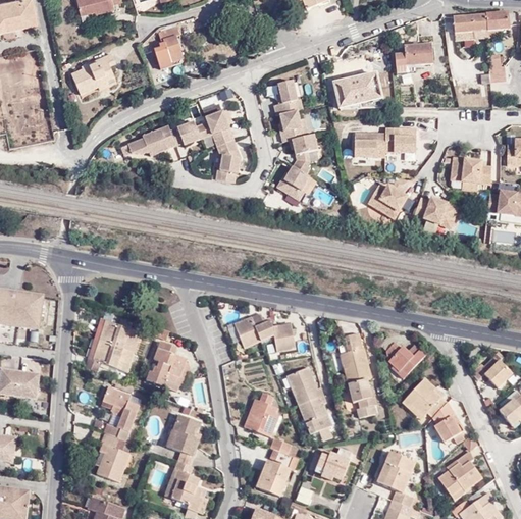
[(0,0),(0,22),(18,19),(19,24),(38,20),(34,0),(0,0)]
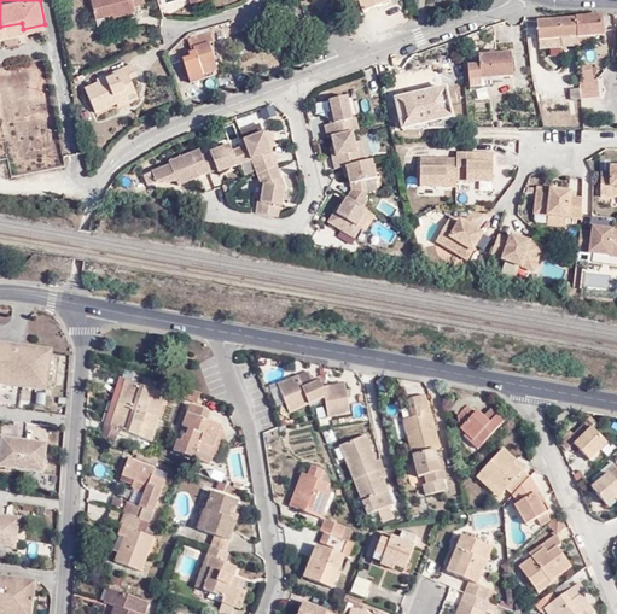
[(115,12),(137,7),(135,1),(140,0),(93,0),(97,15),(114,10),(115,12)]
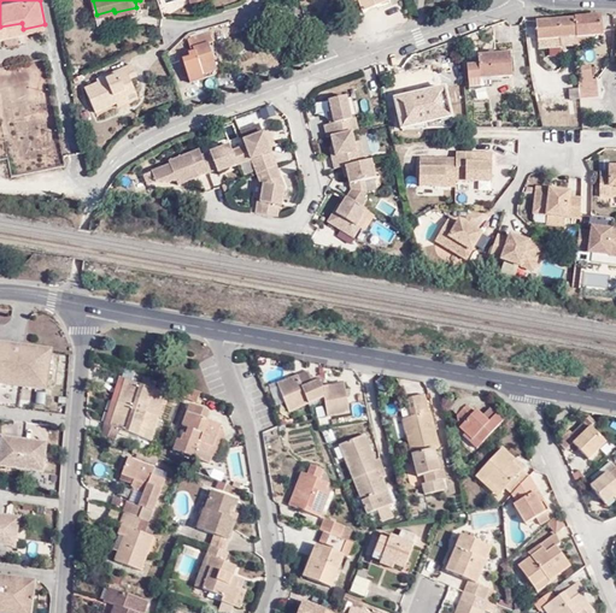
[(115,12),(113,10),(97,15),(98,22),(116,17),(115,12)]
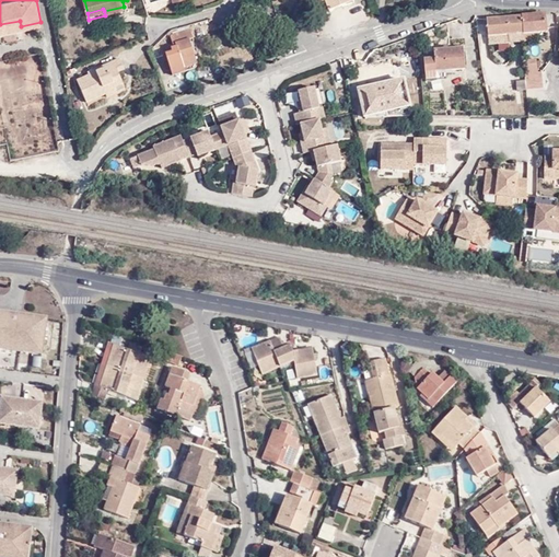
[(544,12),(521,14),(523,33),(546,31),(544,12)]
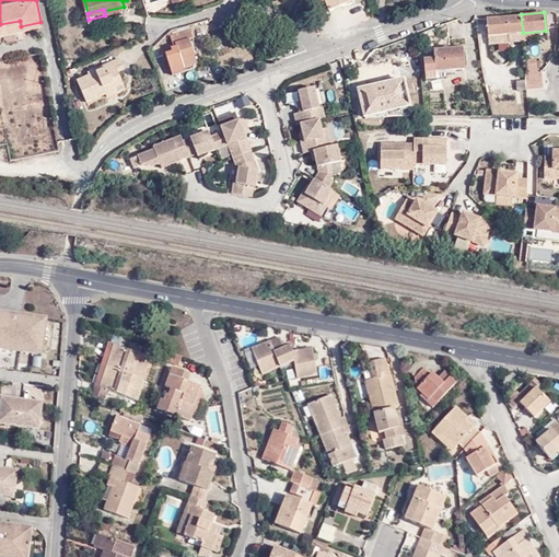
[(486,16),(488,36),(509,34),(523,33),(521,14),(486,16)]
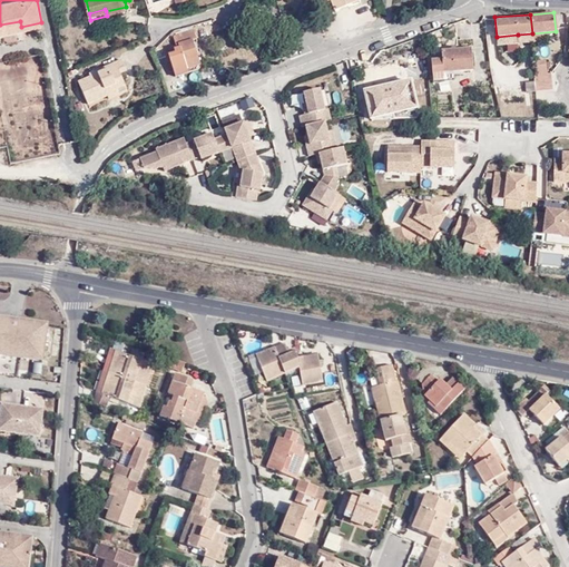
[(0,30),(21,27),(20,21),(0,25),(0,30)]
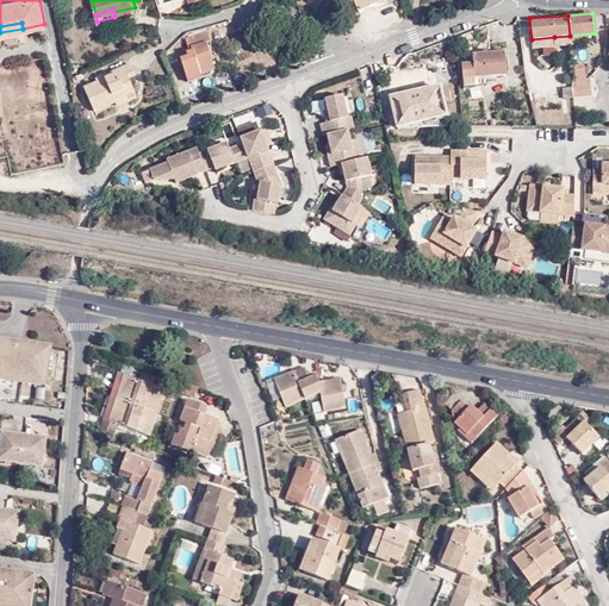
[(215,30),(192,37),(197,49),(198,49),(199,49),(200,47),(200,44),(213,41),(218,39),(215,30)]
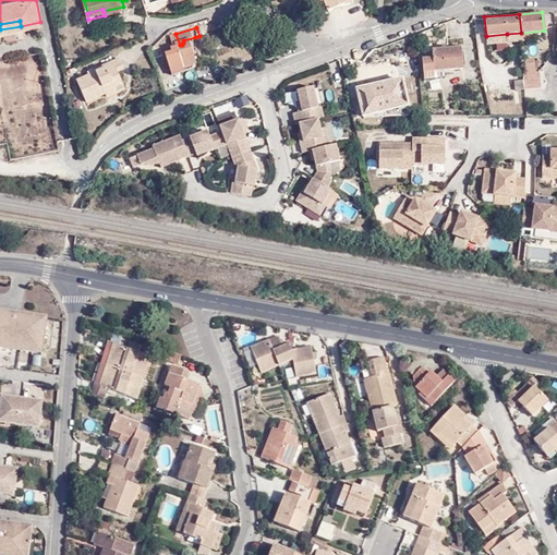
[(508,43),(507,34),(486,36),(486,45),(508,43)]
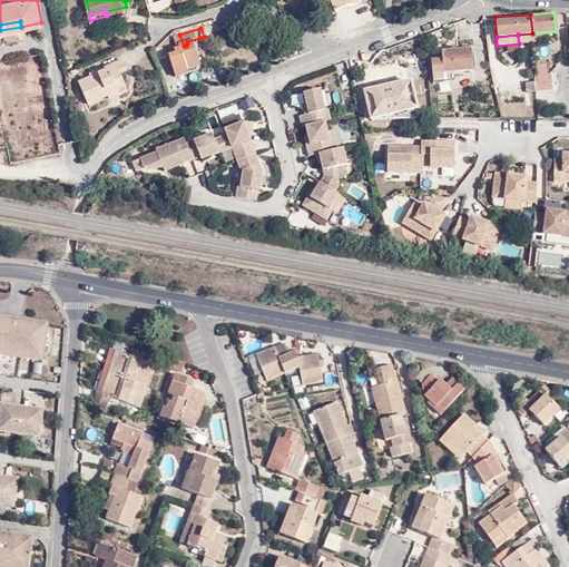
[(225,62),(256,58),(253,37),(223,41),(225,62)]
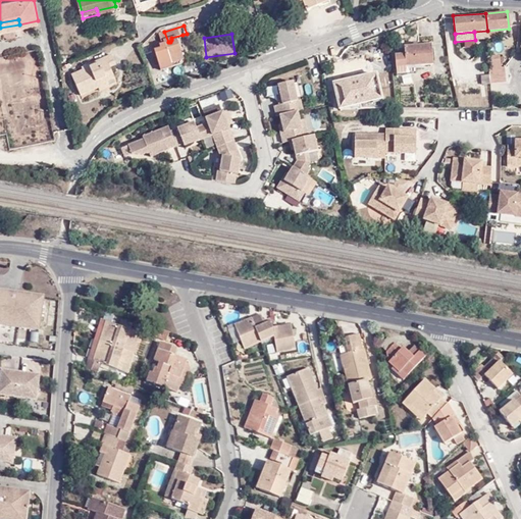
[(167,67),(179,63),(178,60),(176,56),(189,52),(183,35),(171,38),(171,40),(170,42),(169,42),(168,42),(166,43),(166,47),(161,49),(167,67)]
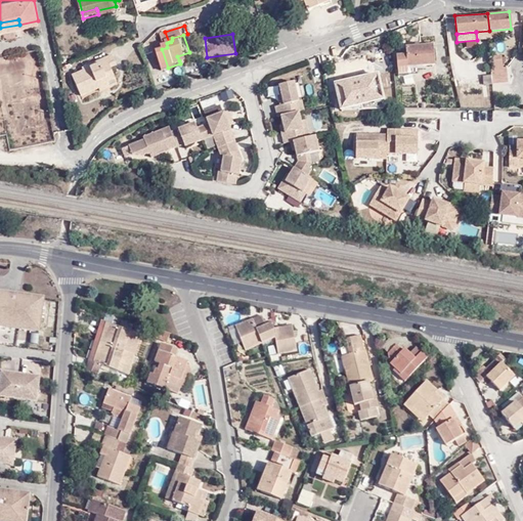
[(435,63),(433,43),(404,46),(404,53),(396,54),(397,66),(415,63),(415,66),(435,63)]
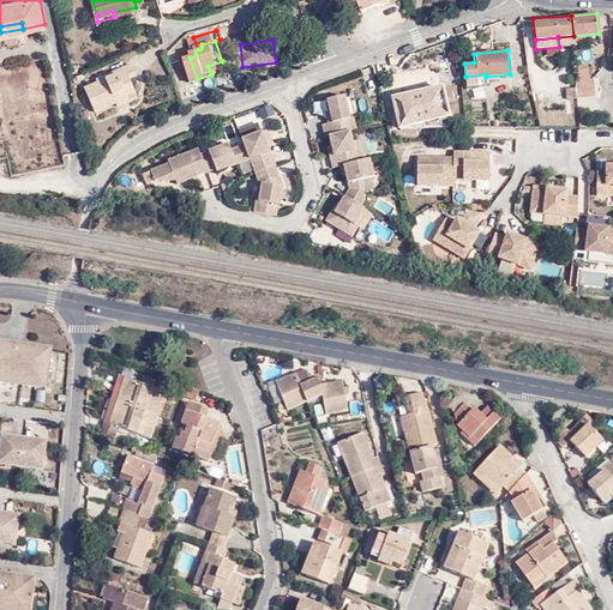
[(558,62),(557,50),(546,52),(547,62),(558,62)]
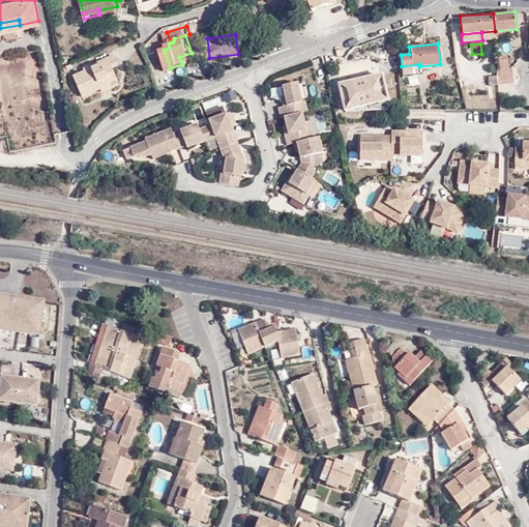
[(192,53),(179,57),(181,61),(193,57),(192,53)]
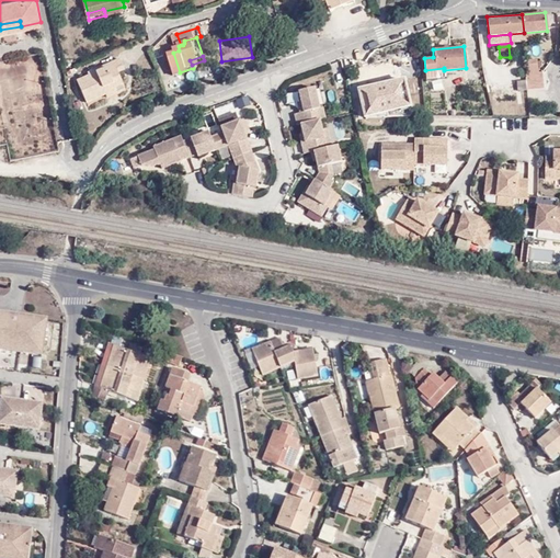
[(548,57),(527,59),(528,75),(548,72),(548,57)]
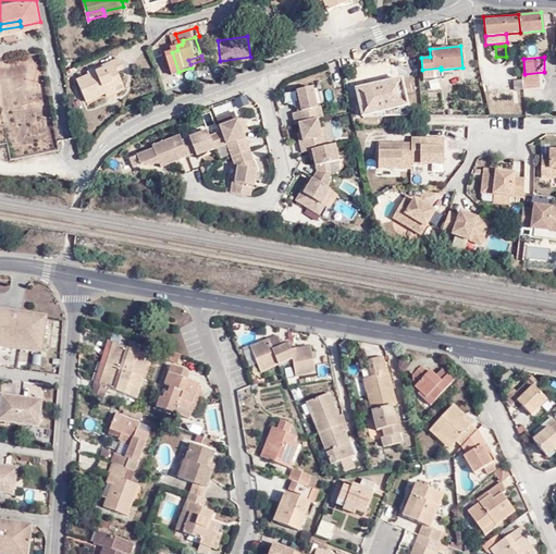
[(103,65),(106,71),(96,74),(85,78),(93,100),(111,94),(130,86),(125,73),(131,70),(126,58),(103,65)]
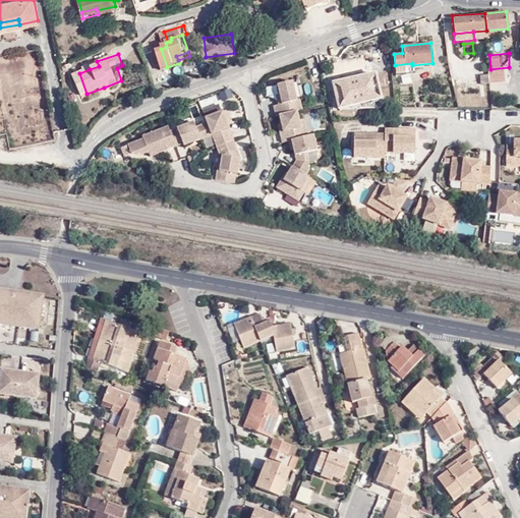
[(90,69),(99,66),(97,61),(88,65),(90,69)]
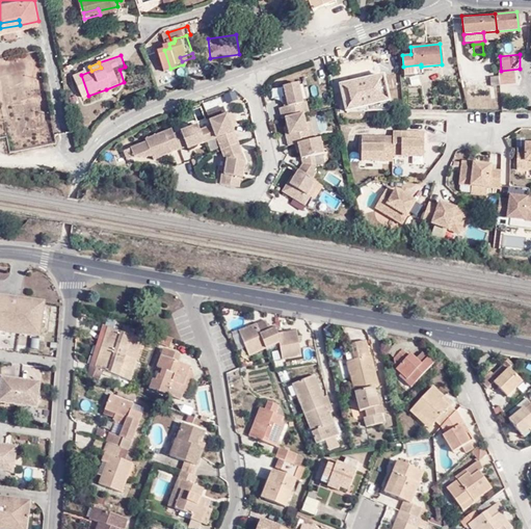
[(381,103),(382,106),(391,104),(385,73),(362,77),(364,85),(367,105),(381,103)]
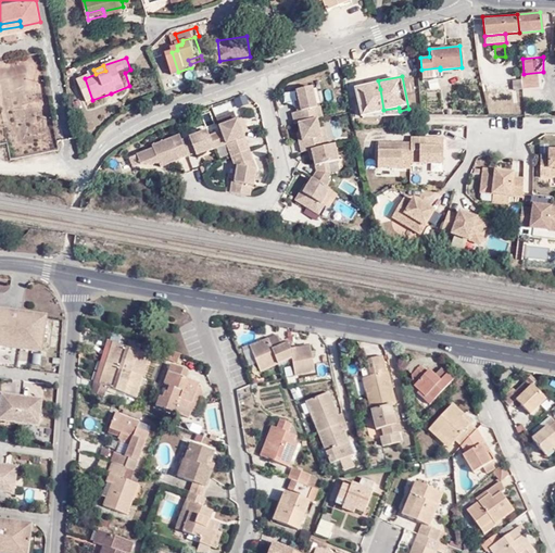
[(111,93),(113,98),(131,90),(129,86),(111,93)]
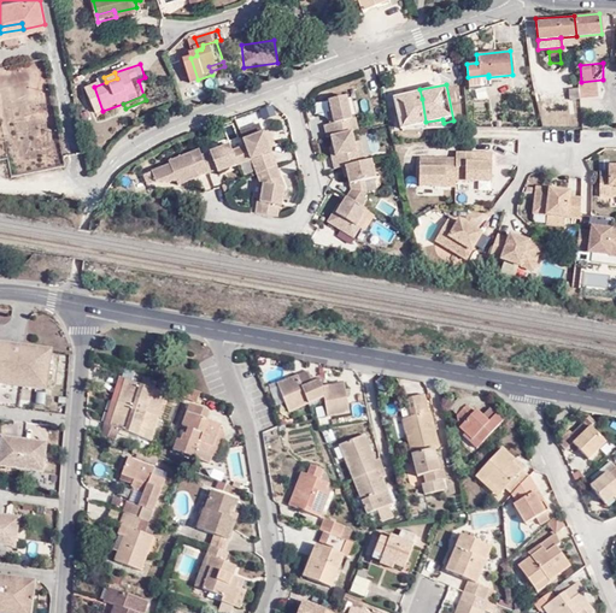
[(330,210),(324,219),(350,237),(357,227),(352,223),(362,210),(359,207),(361,206),(364,200),(361,198),(364,192),(362,181),(373,178),(369,163),(364,163),(362,149),(355,151),(353,143),(351,131),(357,130),(355,118),(351,118),(347,98),(329,100),(332,112),(333,123),(329,123),(324,124),(327,136),(330,136),(333,147),(334,157),(345,154),(347,166),(344,168),(348,188),(344,196),(334,212),(330,210)]
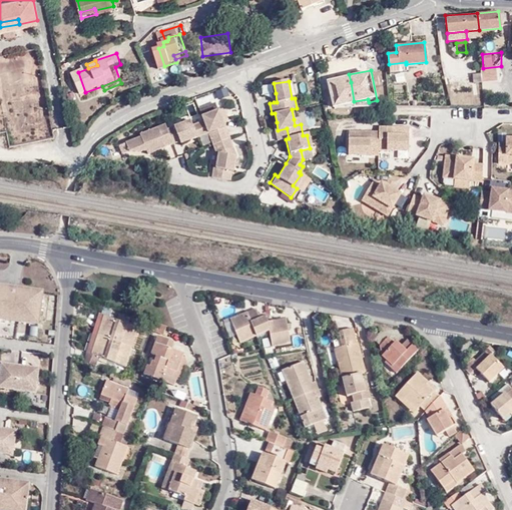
[(481,89),(458,90),(458,102),(481,101),(481,89)]
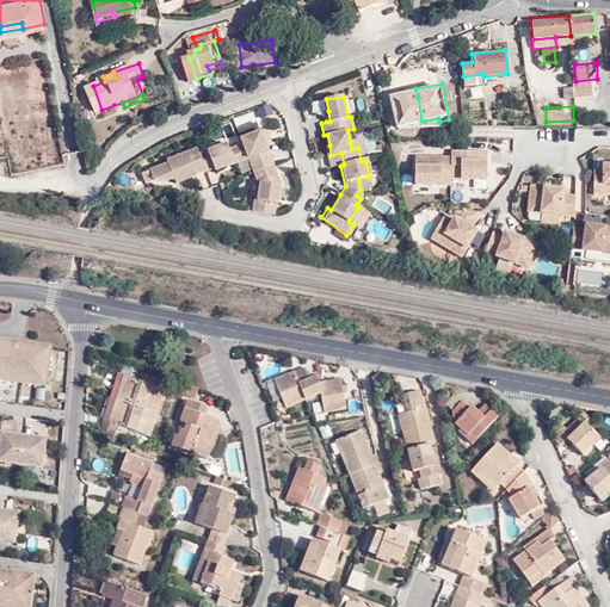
[(236,129),(240,138),(260,131),(257,123),(236,129)]
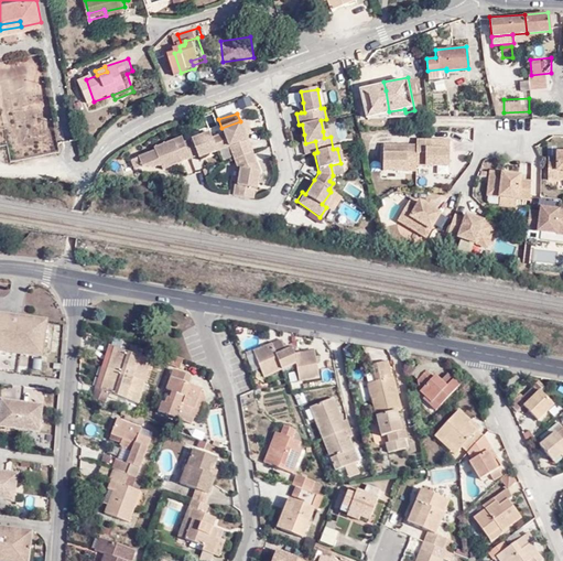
[(245,120),(240,121),(245,133),(249,132),(245,120)]
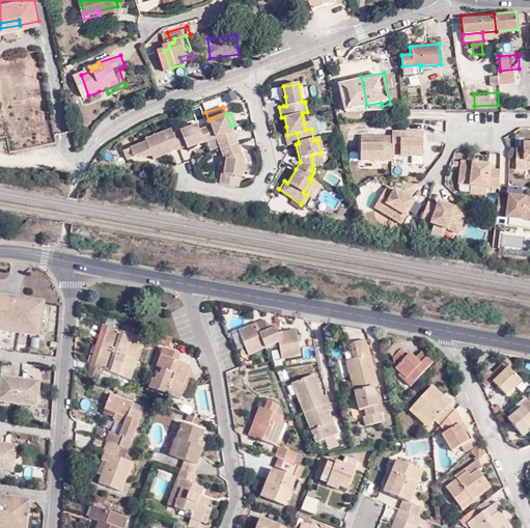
[(241,177),(244,162),(236,143),(233,144),(227,127),(230,126),(226,114),(208,120),(211,126),(216,139),(220,150),(222,159),(226,160),(222,174),(225,175),(223,184),(236,187),(239,177),(241,177)]
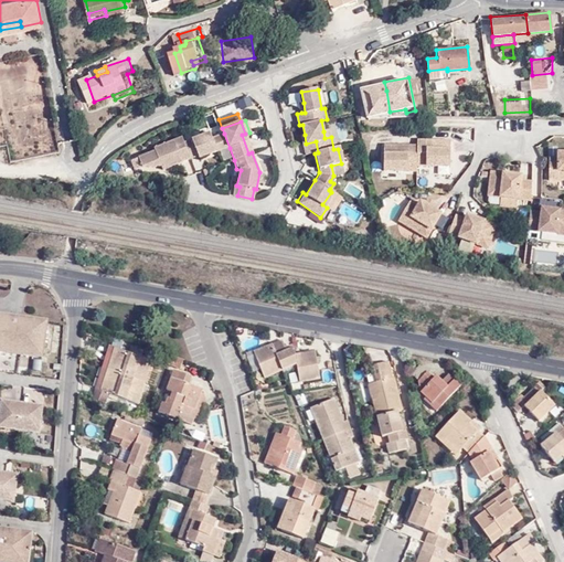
[(199,156),(200,158),(216,152),(230,148),(224,134),(212,138),(210,133),(183,141),(181,136),(153,146),(155,148),(137,154),(140,162),(156,165),(160,163),(161,168),(190,158),(199,156)]
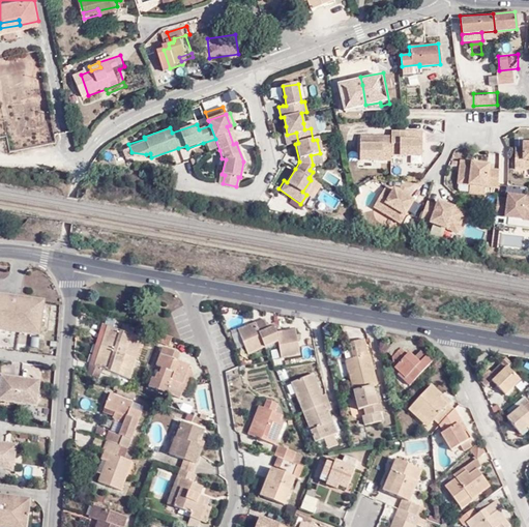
[(227,126),(233,144),(236,143),(230,125),(227,126)]
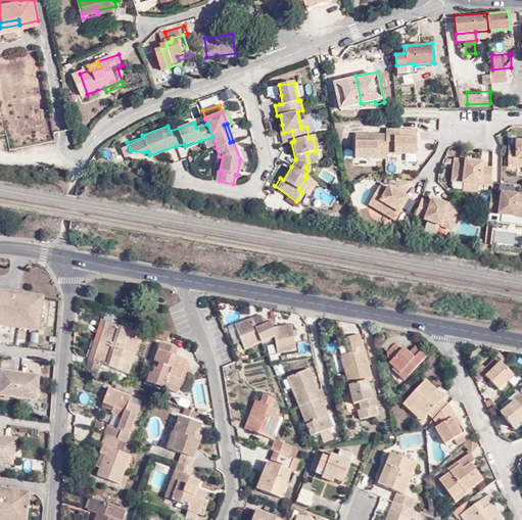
[(282,143),(291,142),(294,141),(292,131),(283,133),(282,125),(279,126),(282,143)]
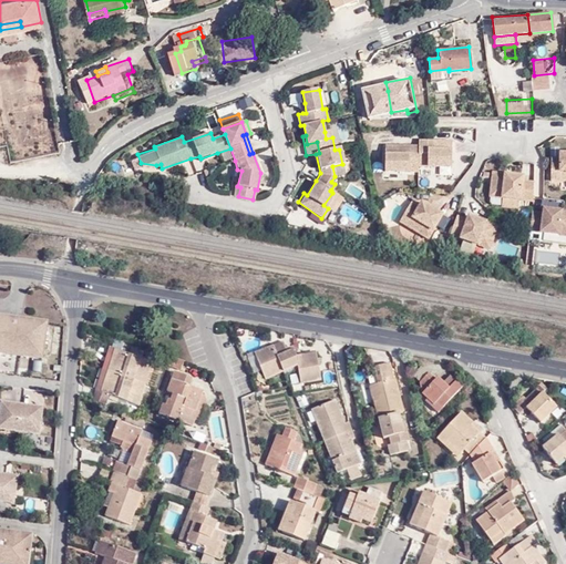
[(417,144),(415,163),(449,164),(450,139),(417,139),(417,144)]
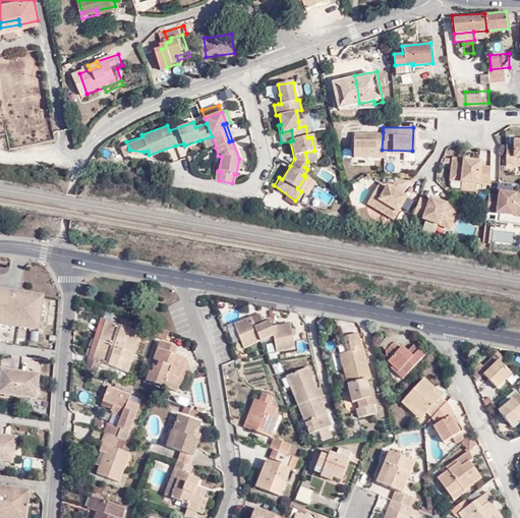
[(352,131),(351,154),(382,155),(382,150),(383,132),(352,131)]
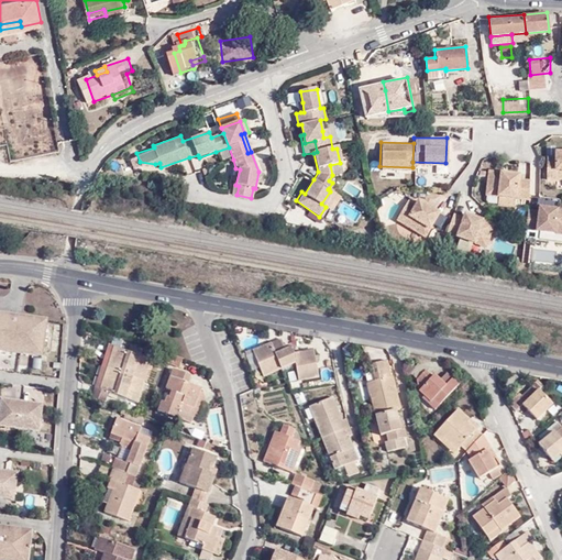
[(561,146),(551,146),(551,152),(542,152),(542,174),(561,174),(561,146)]
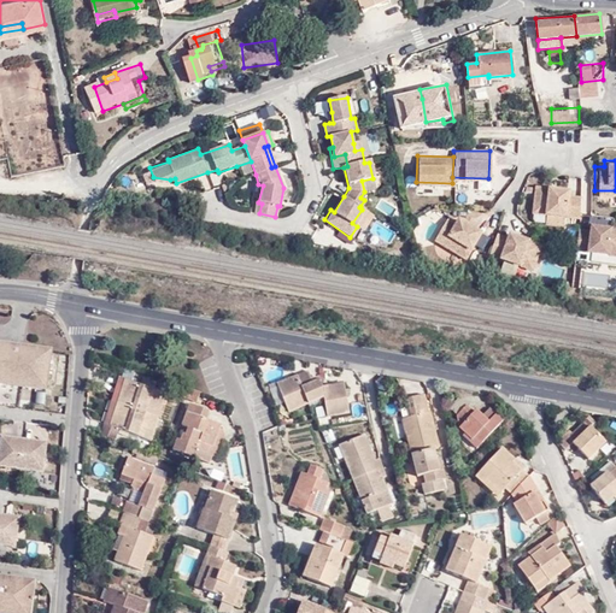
[(575,210),(576,195),(564,194),(564,189),(532,183),(528,208),(541,211),(557,213),(575,216),(575,210)]
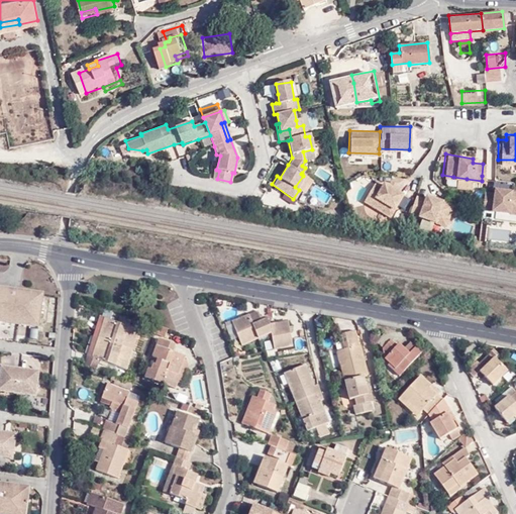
[(211,178),(217,179),(219,171),(216,170),(220,156),(216,155),(211,178)]
